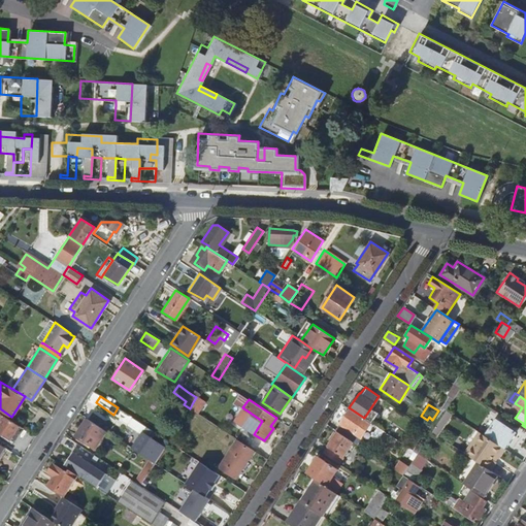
[(516,417),(520,411),(514,405),(508,413),(516,417)]
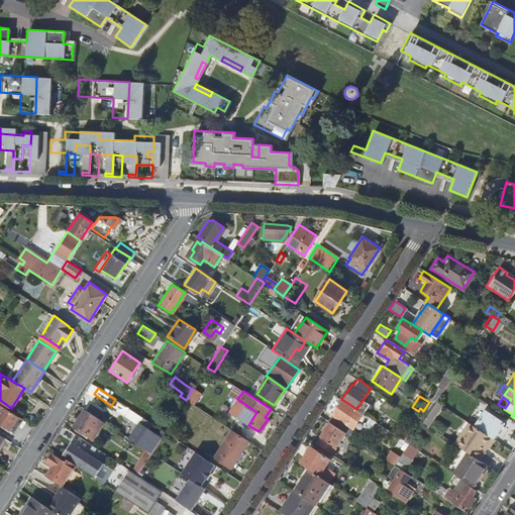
[(116,398),(111,406),(125,415),(130,407),(116,398)]
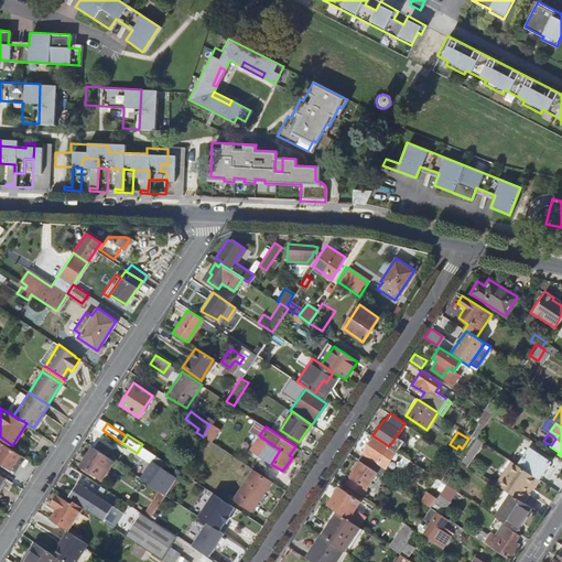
[(373,435),(357,458),(359,461),(376,472),(379,474),(384,467),(385,467),(395,451),(389,446),(373,435)]
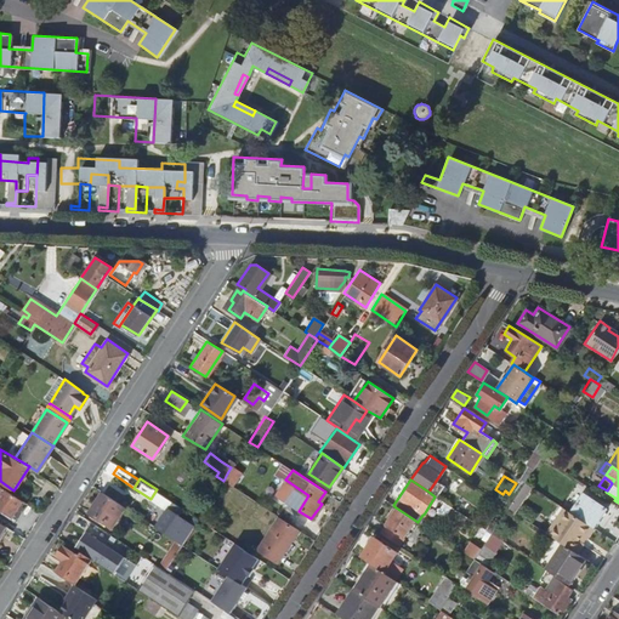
[(528,486),(523,482),(507,507),(512,510),(528,486)]
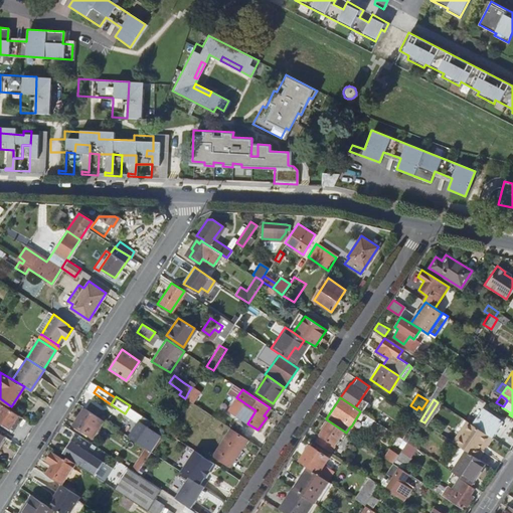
[(0,421),(12,431),(21,416),(0,401),(0,421)]
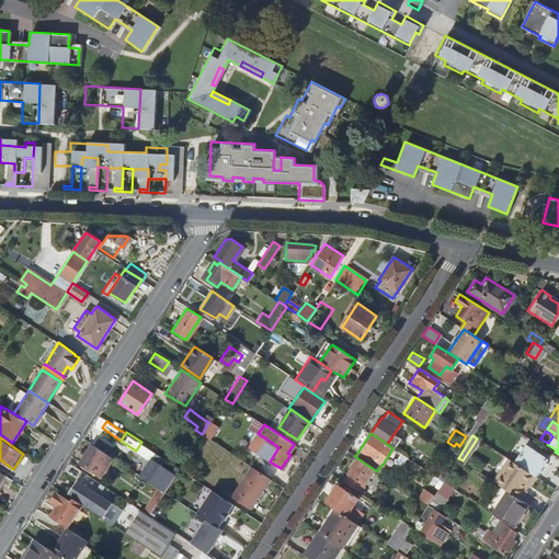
[(79,463),(99,476),(111,457),(91,444),(79,463)]
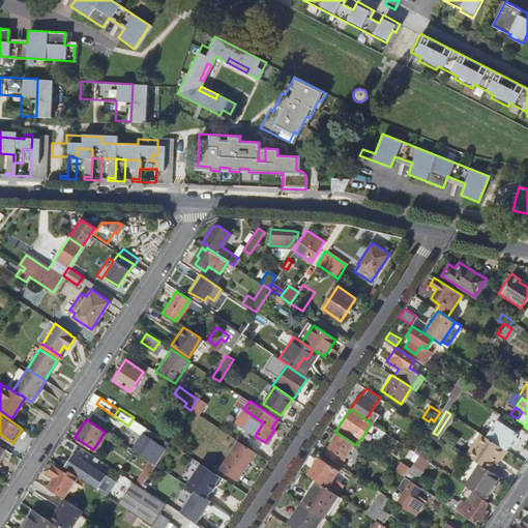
[(497,421),(487,438),(503,448),(506,450),(517,434),(497,421)]
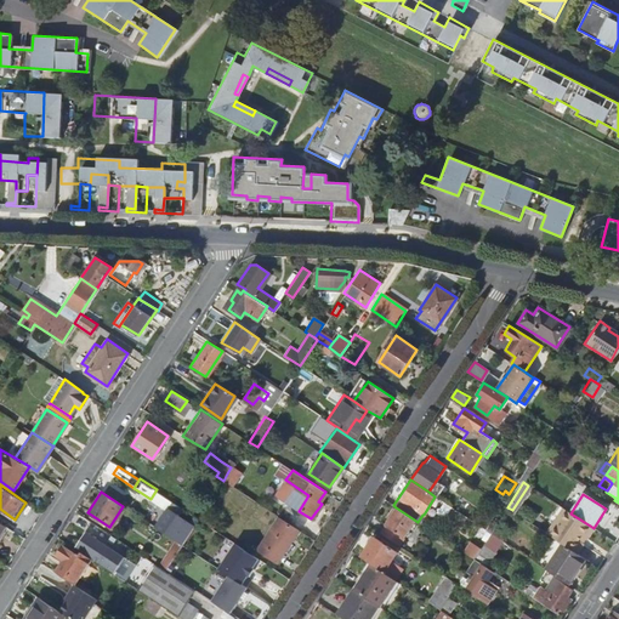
[(396,507),(379,533),(397,545),(414,520),(396,507)]
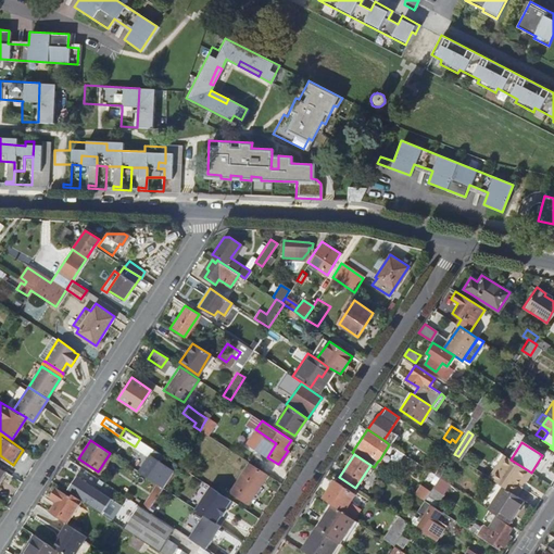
[(149,455),(138,471),(162,487),(171,474),(166,471),(163,477),(159,475),(165,466),(149,455)]
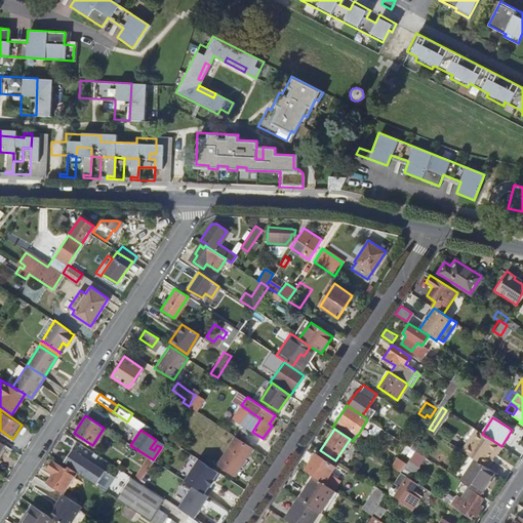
[(492,460),(501,446),(498,444),(482,434),(481,433),(478,431),(465,452),(472,456),(475,458),(484,465),(489,457),(492,460)]
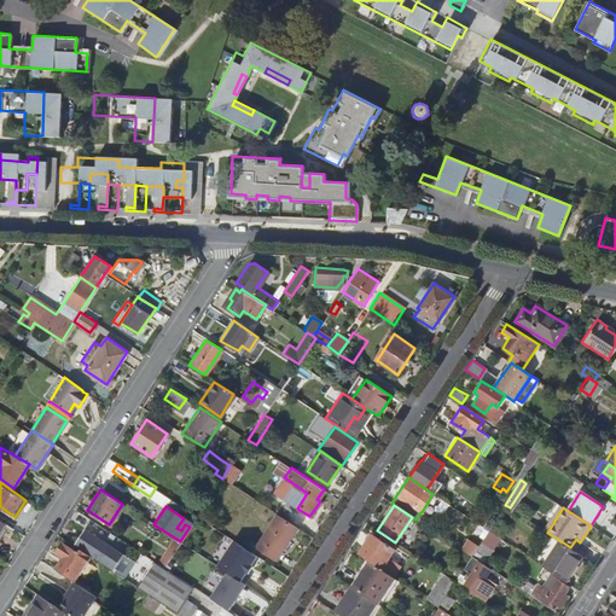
[(277,515),(256,546),(275,559),(297,528),(277,515)]
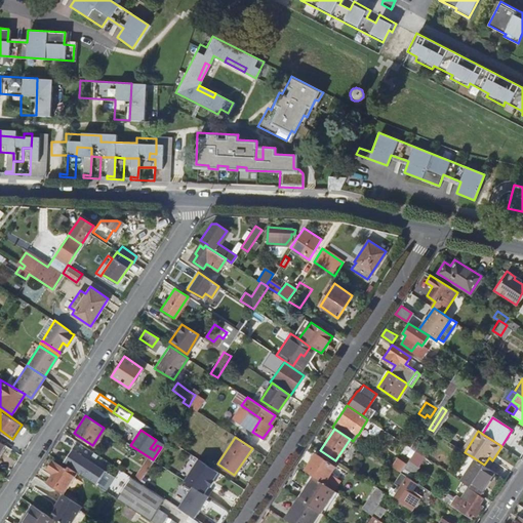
[(76,472),(115,496),(128,476),(108,464),(104,469),(72,448),(66,457),(55,450),(52,455),(68,466),(76,472)]
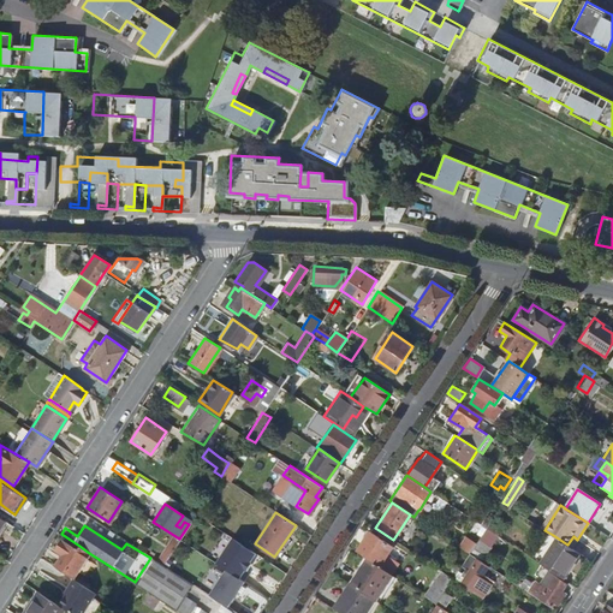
[(356,551),(363,555),(379,566),(392,547),(369,533),(356,551)]
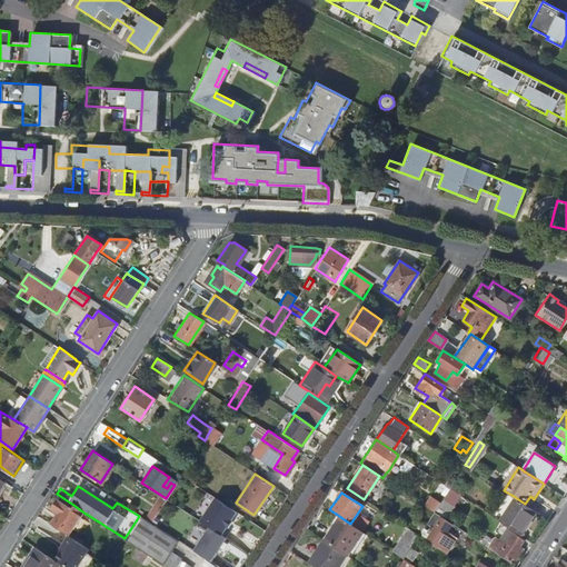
[(236,511),(215,497),(199,520),(209,527),(220,535),(226,526),(228,527),(232,520),(230,519),(236,511)]
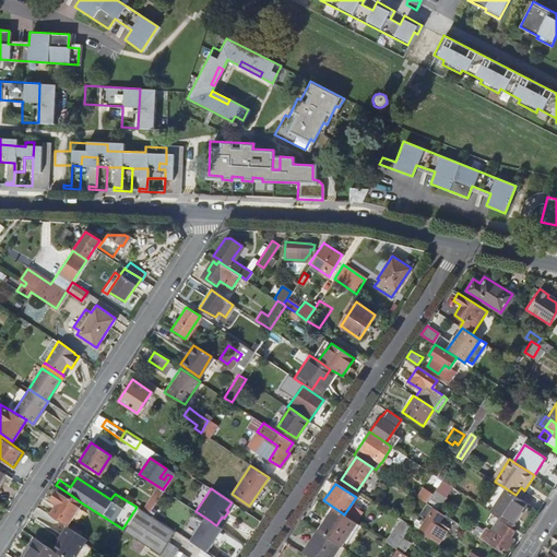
[(506,488),(490,511),(511,525),(526,502),(521,499),(516,495),(506,488)]
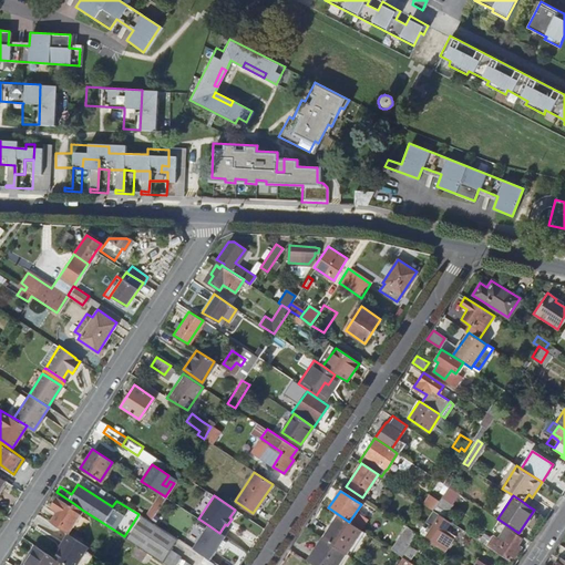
[(57,511),(50,522),(67,534),(82,510),(73,503),(71,506),(57,497),(51,506),(57,511)]
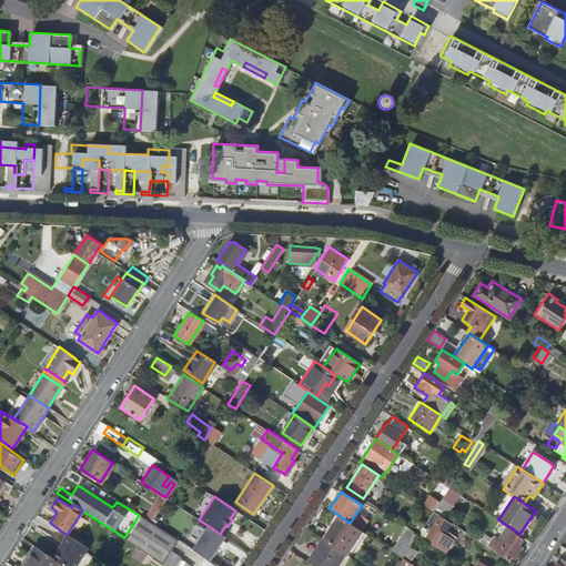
[(427,533),(424,537),(445,552),(454,538),(445,533),(452,523),(433,511),(425,522),(428,524),(424,531),(427,533)]
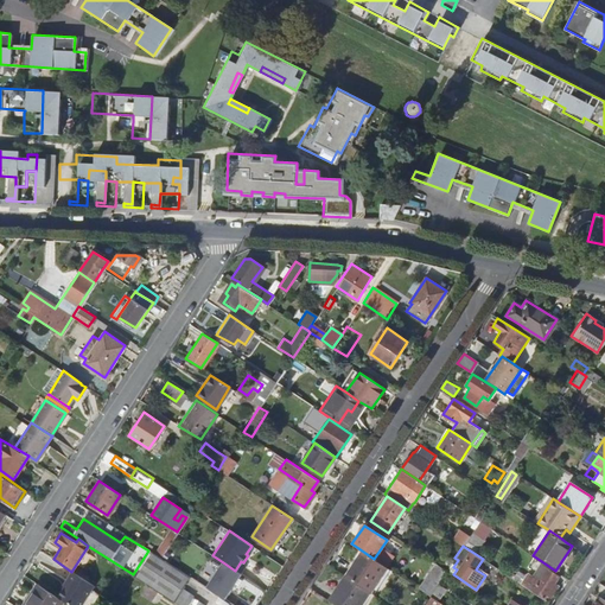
[(358,548),(342,573),(345,575),(364,588),(381,564),(374,559),(358,548)]
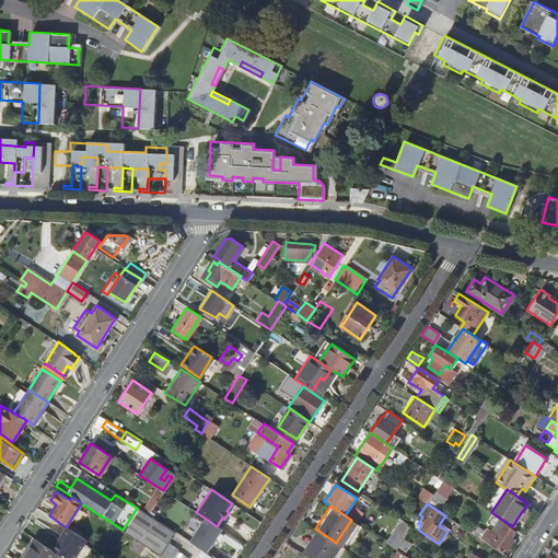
[(175,532),(148,514),(141,524),(132,537),(140,542),(160,555),(164,557),(188,557),(189,557),(177,550),(178,549),(169,543),(175,532)]
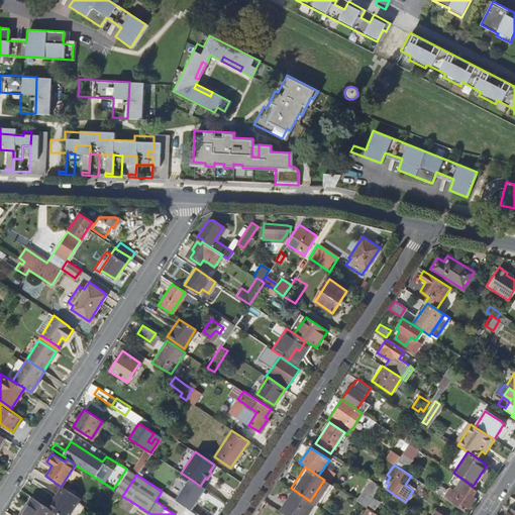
[(380,475),(375,483),(380,486),(385,478),(380,475)]
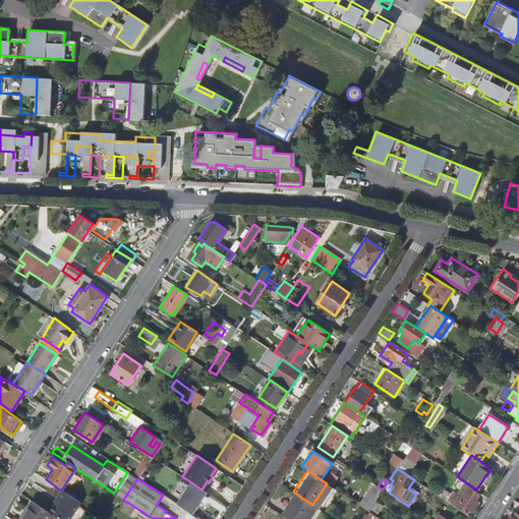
[(202,489),(191,482),(177,504),(191,513),(206,492),(202,489)]
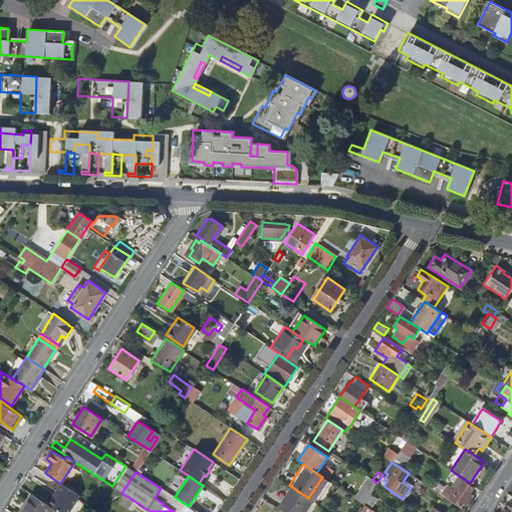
[(123,477),(116,489),(121,493),(130,481),(123,477)]
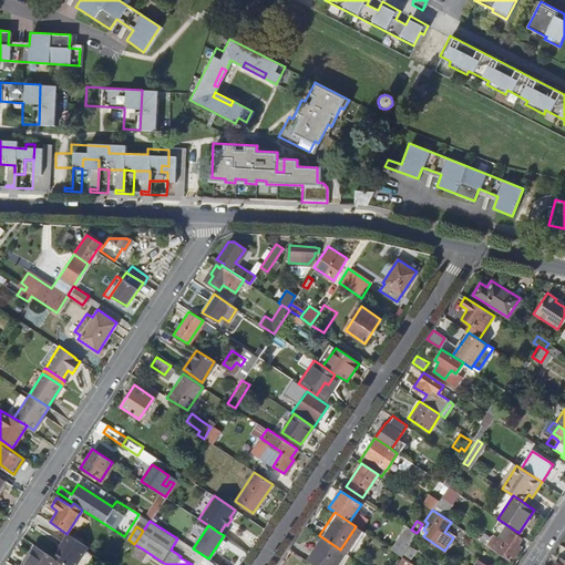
[(406,526),(390,548),(401,556),(408,546),(417,533),(411,530),(406,526)]
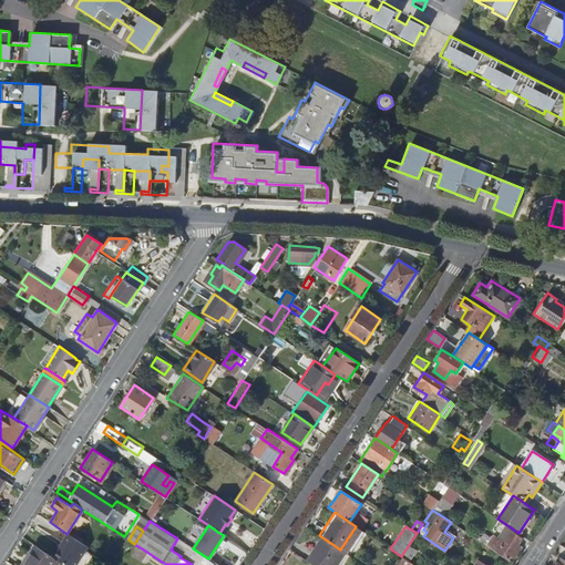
[(485,545),(510,561),(517,548),(515,546),(521,537),(511,531),(501,546),(490,540),(485,545)]
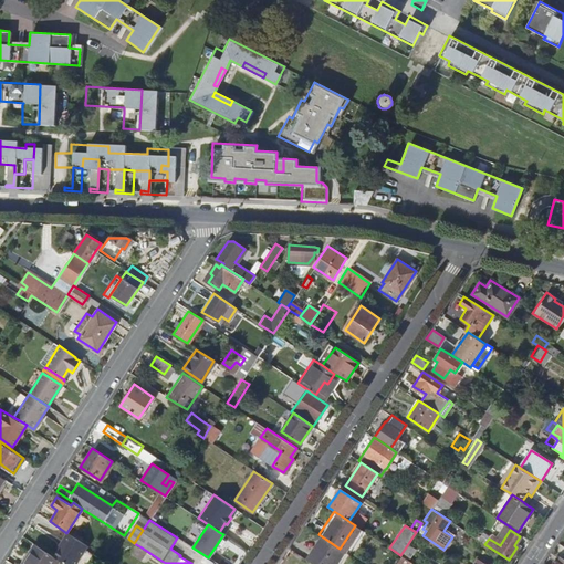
[(59,547),(53,556),(59,560),(64,563),(75,563),(87,546),(66,533),(61,541),(62,542),(59,547)]
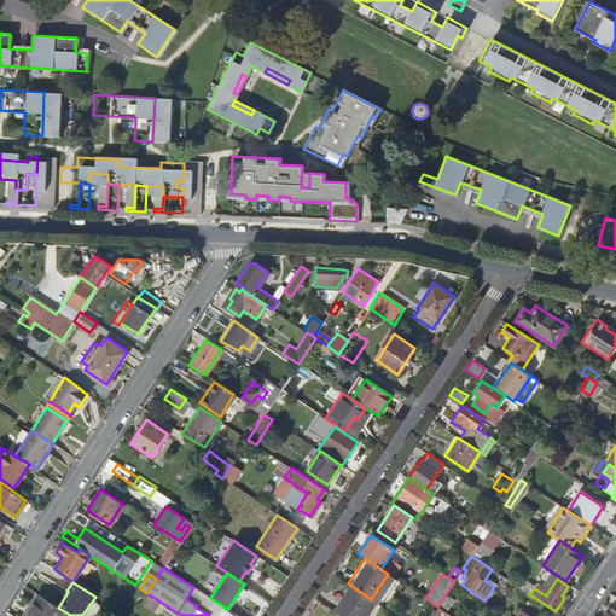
[(352,586),(333,611),(341,615),(364,615),(375,602),(371,599),(352,586)]
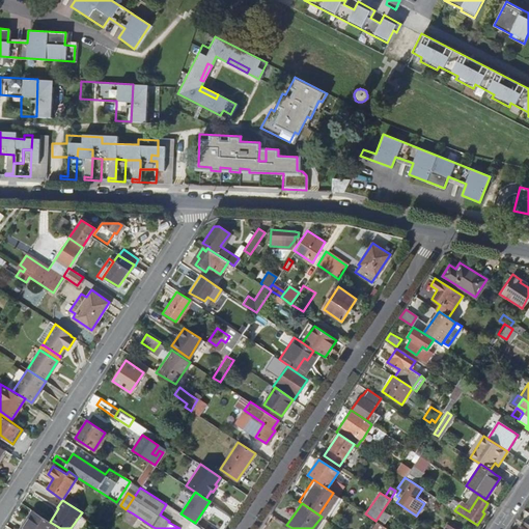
[(51,528),(55,525),(50,522),(33,511),(26,522),(23,521),(17,528),(51,528)]
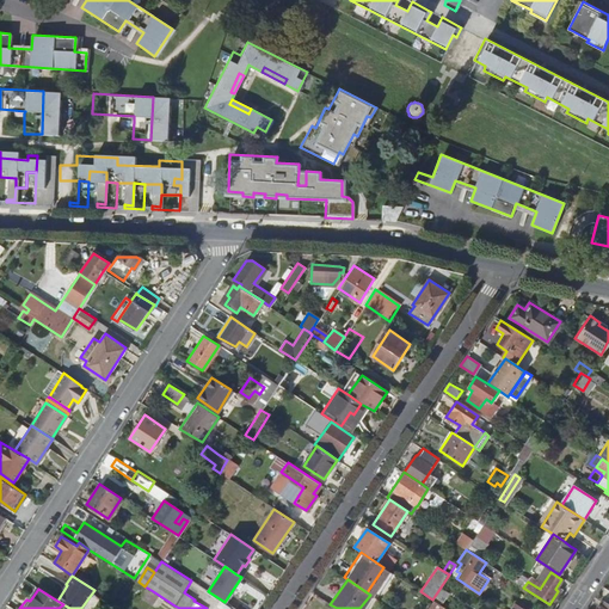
[(440,589),(432,600),(438,603),(446,592),(440,589)]
